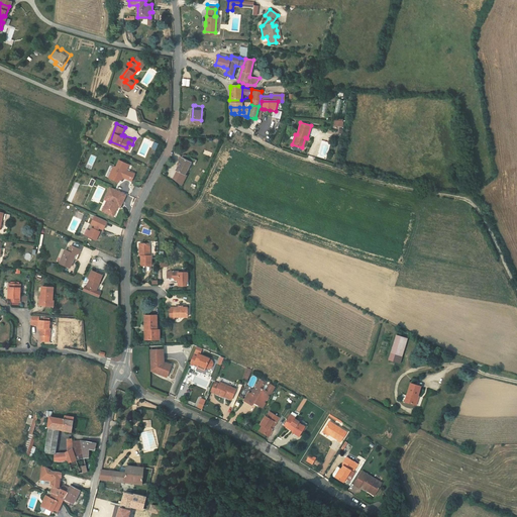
[(183,153),(178,165),(186,170),(192,158),(194,159),(196,154),(185,149),(182,150),(183,153)]
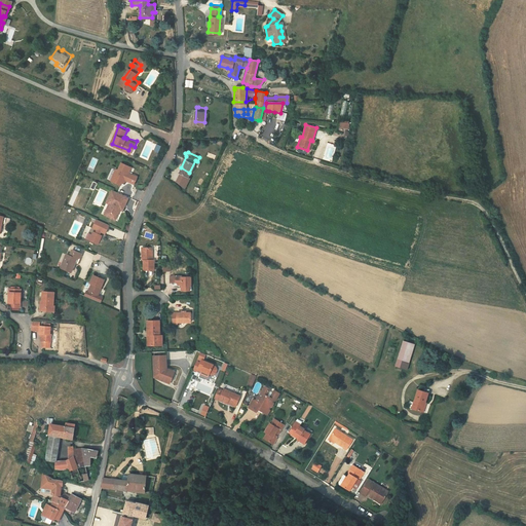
[(114,172),(115,175),(117,176),(115,179),(122,182),(123,179),(124,177),(126,178),(135,182),(139,174),(129,170),(133,164),(122,159),(119,166),(117,165),(114,172)]
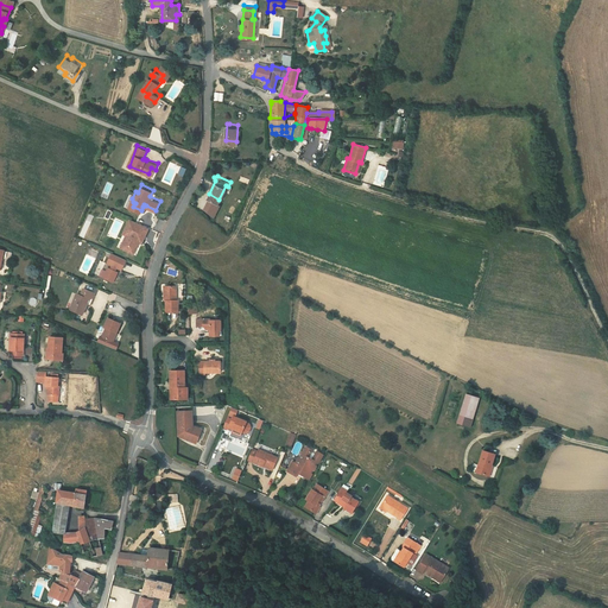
[(139,238),(143,239),(150,225),(131,216),(125,230),(130,233),(124,246),(134,251),(139,241),(138,240),(139,238)]
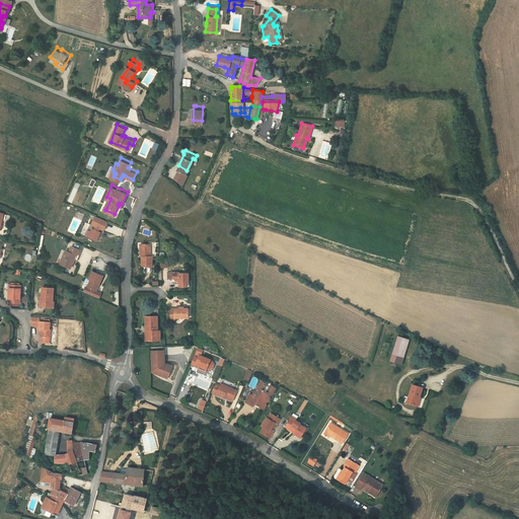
[(104,227),(108,219),(95,213),(91,221),(95,223),(94,226),(92,225),(88,234),(97,237),(100,229),(98,228),(100,225),(104,227)]
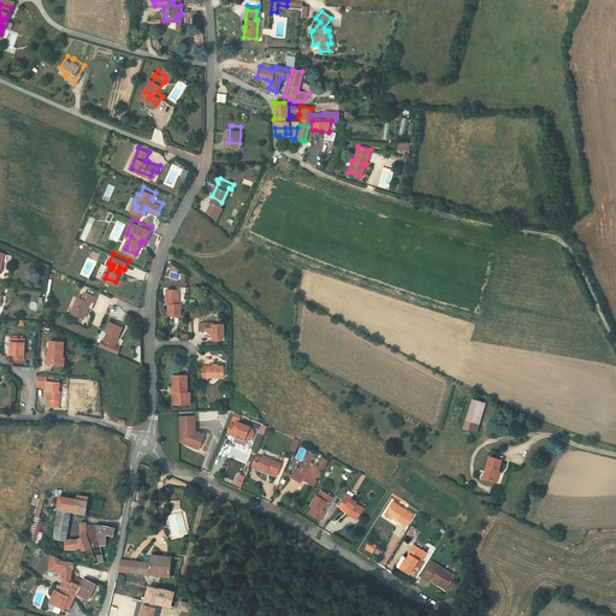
[(84,313),(87,306),(89,297),(93,298),(95,291),(84,288),(82,295),(77,292),(71,309),(84,313)]
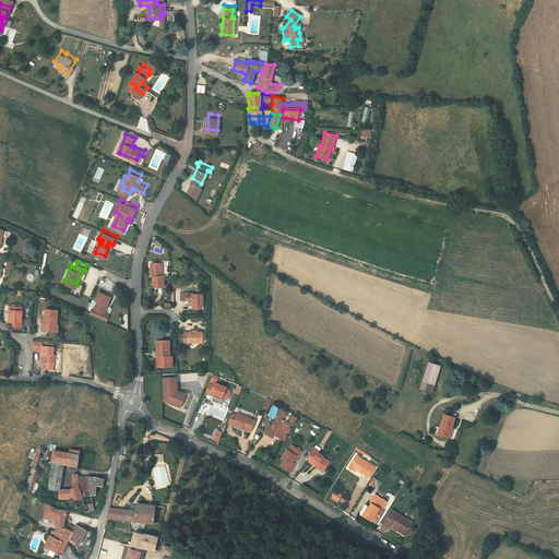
[(161,261),(153,261),(153,266),(150,266),(150,273),(153,273),(153,275),(152,275),(152,284),(163,284),(163,274),(159,275),(159,272),(161,272),(161,261)]
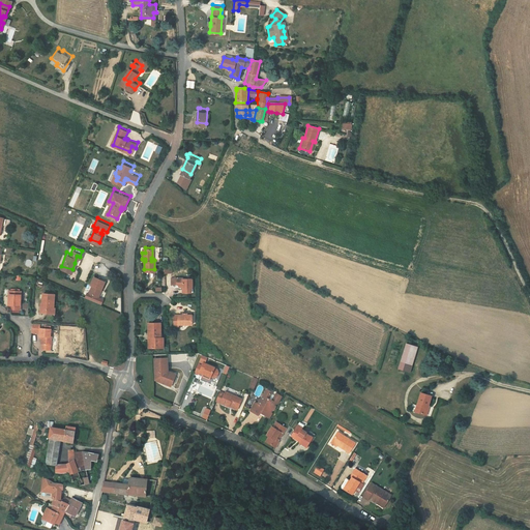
[(175,271),(173,273),(173,277),(175,280),(180,280),(180,286),(188,286),(188,283),(190,283),(189,273),(180,273),(180,271),(175,271)]
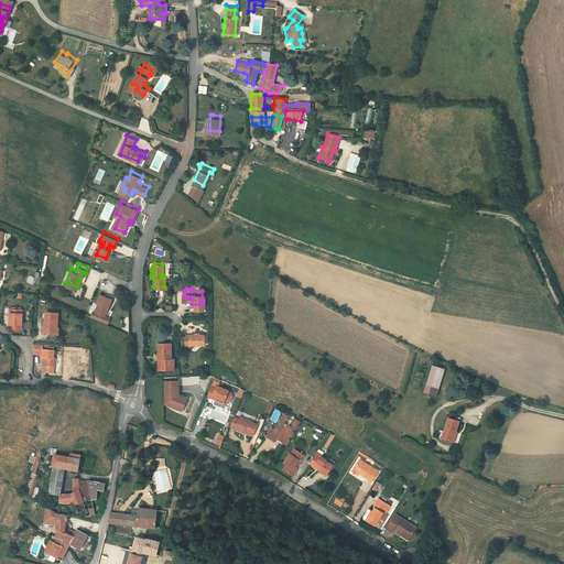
[(112,299),(100,294),(97,303),(98,304),(95,312),(106,316),(112,299)]
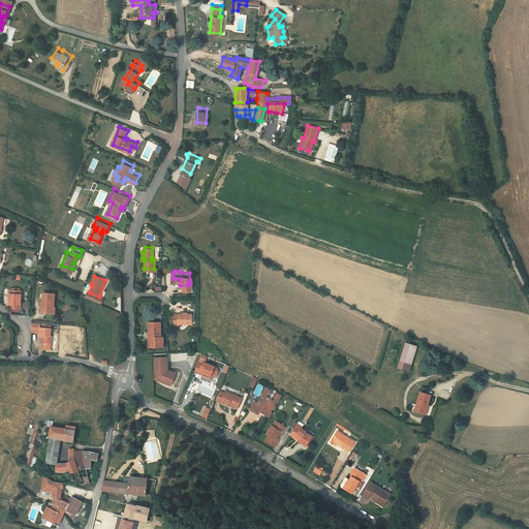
[(22,287),(9,286),(9,300),(10,300),(11,305),(22,305),(22,287)]
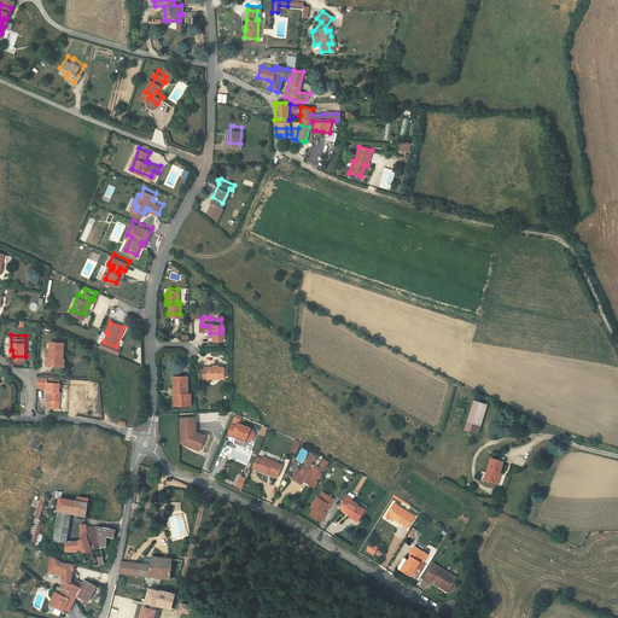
[(66,338),(53,338),(53,349),(51,350),(50,360),(57,361),(64,361),(64,355),(65,355),(66,338)]
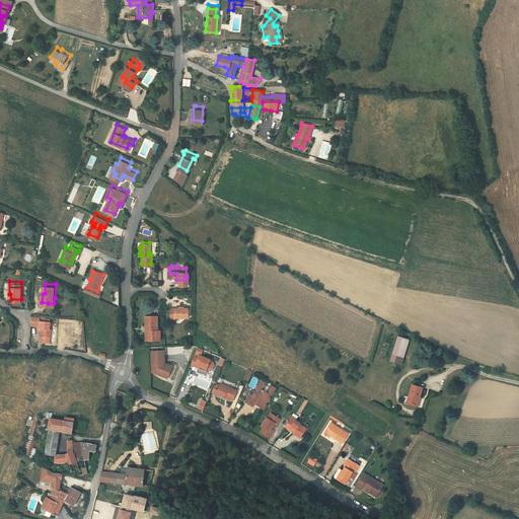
[(86,287),(84,292),(99,298),(101,292),(97,291),(87,287),(86,287)]
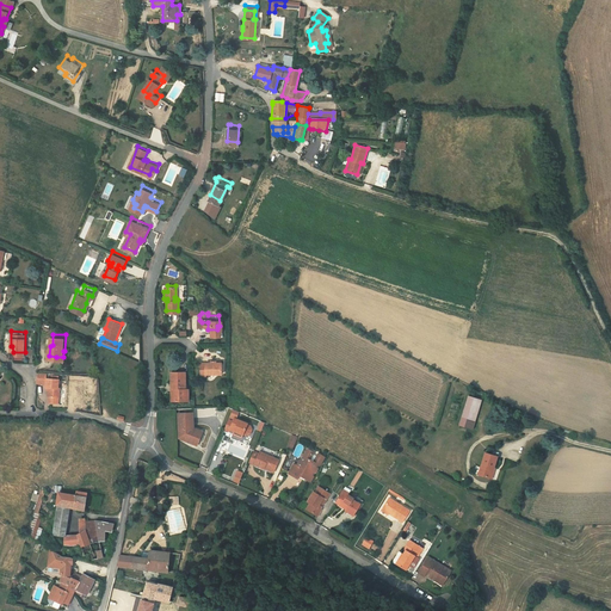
[(208,352),(208,355),(197,355),(198,364),(202,364),(202,366),(220,366),(218,355),(214,355),(214,352),(208,352)]
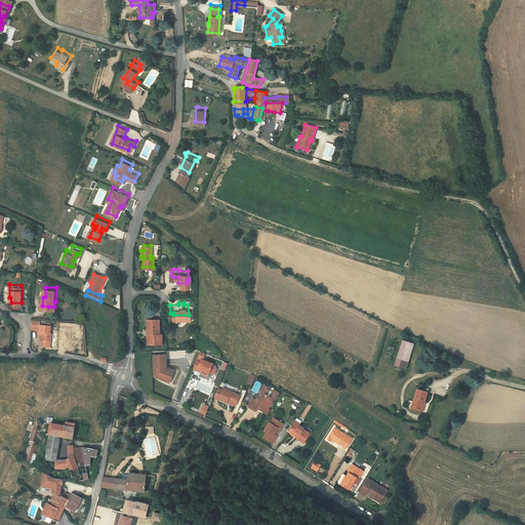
[(148,321),(148,326),(145,326),(146,337),(157,337),(156,327),(158,327),(158,312),(145,312),(145,321),(148,321)]
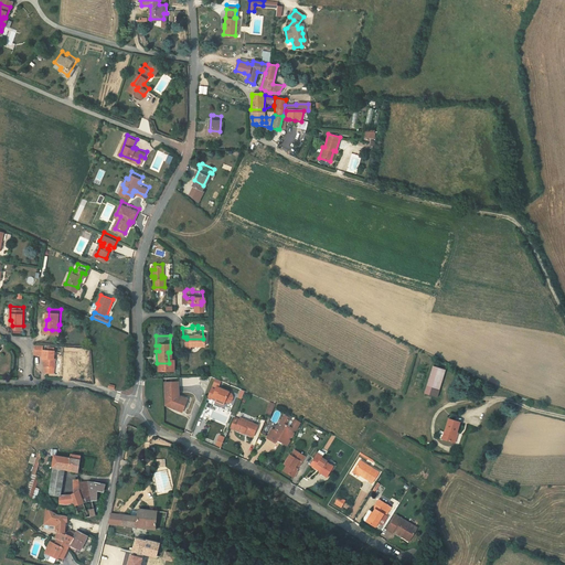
[(56,356),(56,348),(50,348),(44,348),(45,341),(36,341),(36,354),(44,355),(46,355),(46,358),(46,369),(57,370),(57,356),(56,356)]
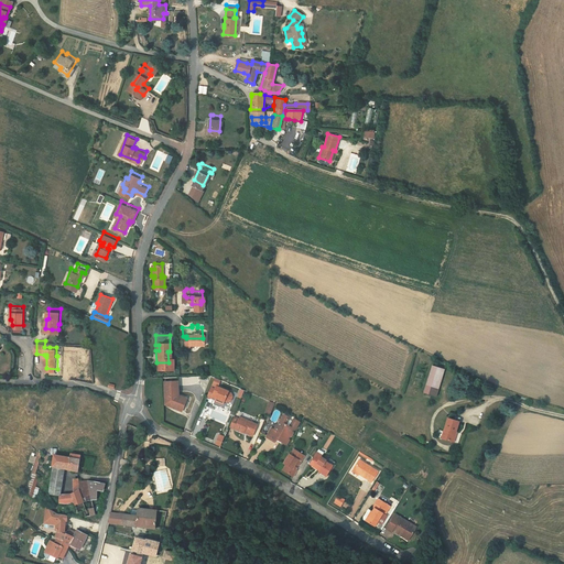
[(435,362),(429,381),(427,383),(436,387),(444,366),(435,362)]
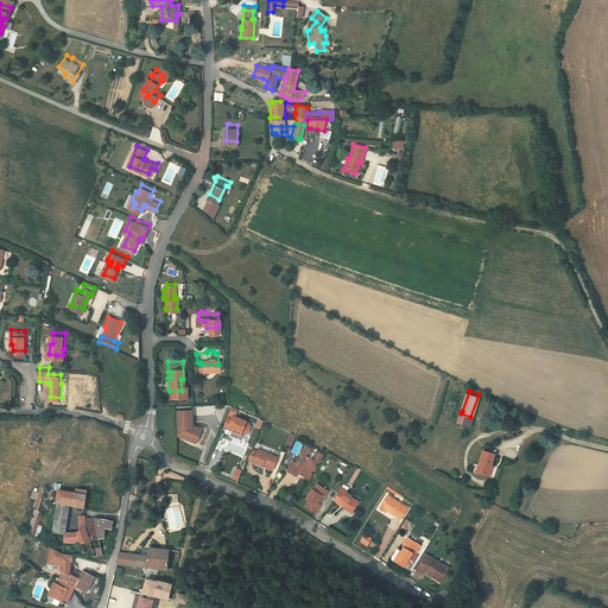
[(175,401),(176,428),(177,428),(181,428),(178,431),(184,434),(185,430),(191,432),(196,423),(189,419),(188,401),(175,401)]
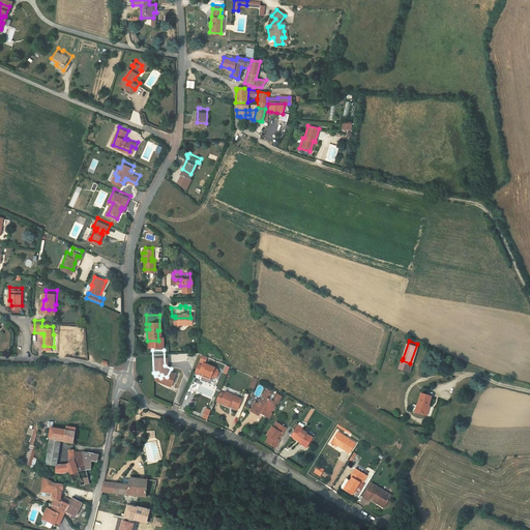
[(196,367),(199,370),(198,372),(206,375),(207,375),(210,376),(213,374),(216,369),(214,364),(211,363),(211,362),(201,357),(200,358),(196,356),(189,369),(195,371),(196,367)]
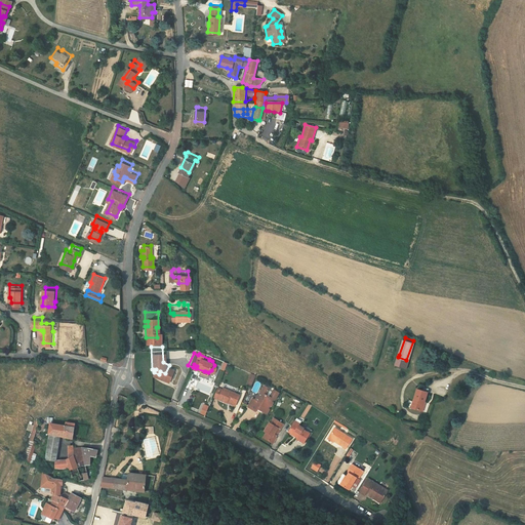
[(225,396),(226,392),(234,396),(238,387),(220,380),(219,382),(215,380),(211,390),(225,396)]
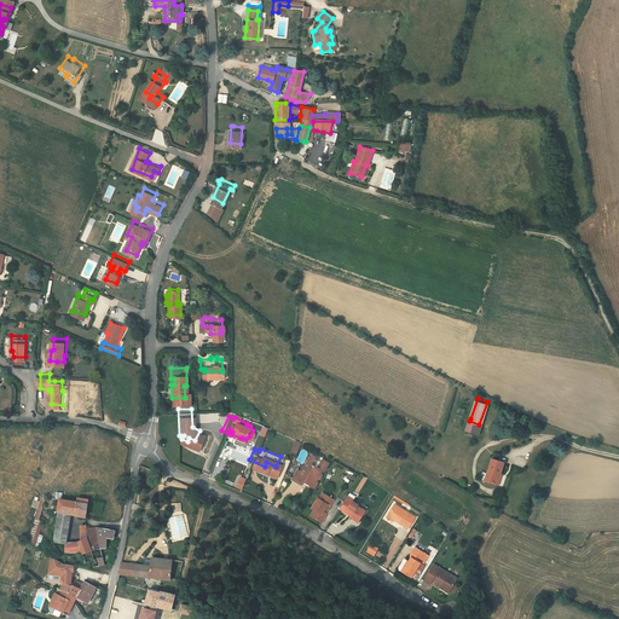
[(317,467),(319,463),(322,464),(325,460),(322,457),(317,457),(314,461),(311,458),(313,455),(312,451),(307,449),(299,464),(294,462),(288,473),(298,478),(300,475),(312,482),(314,476),(312,475),(314,470),(318,472),(319,469),(317,467)]
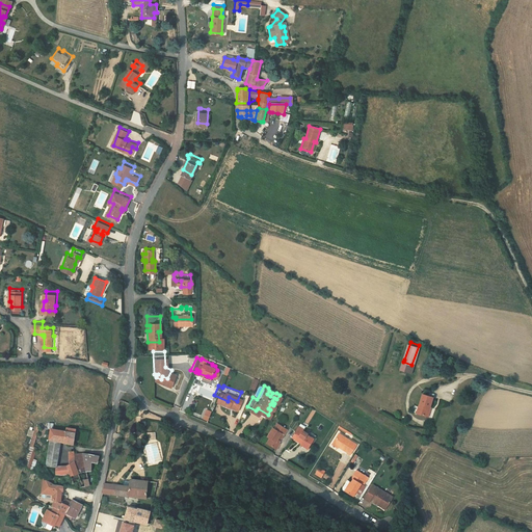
[(416,408),(424,411),(428,403),(429,404),(433,394),(423,390),(421,394),(416,408)]
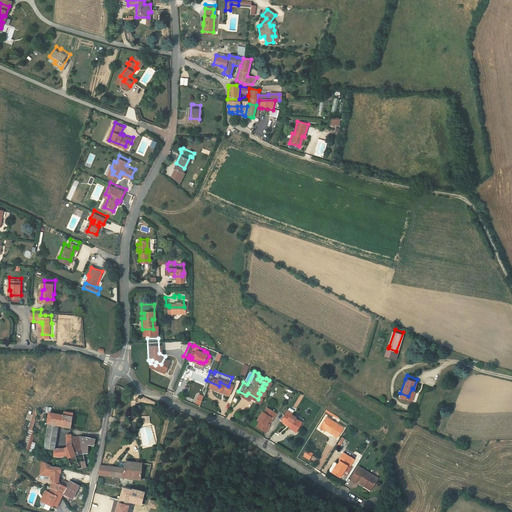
[(193,403),(199,405),(204,396),(198,393),(193,403)]
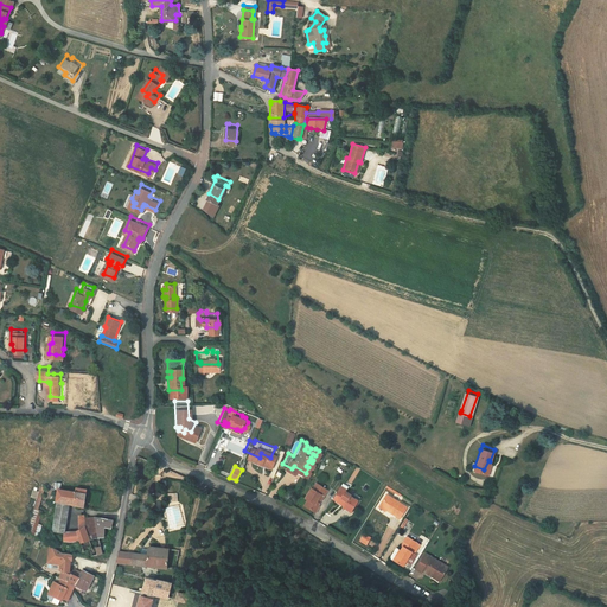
[(325,484),(314,478),(312,484),(308,483),(302,491),(306,493),(302,499),(314,506),(318,500),(313,498),(317,492),(320,494),(325,484)]
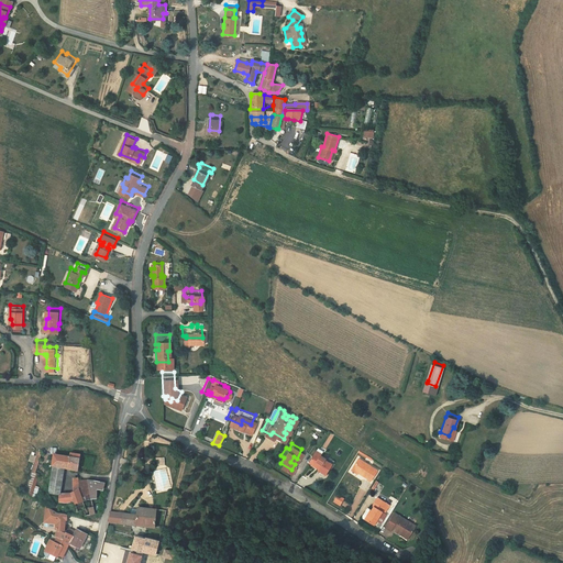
[(324,451),(320,449),(315,445),(306,459),(315,463),(315,462),(319,464),(318,466),(323,470),(331,457),(323,453),(324,451)]
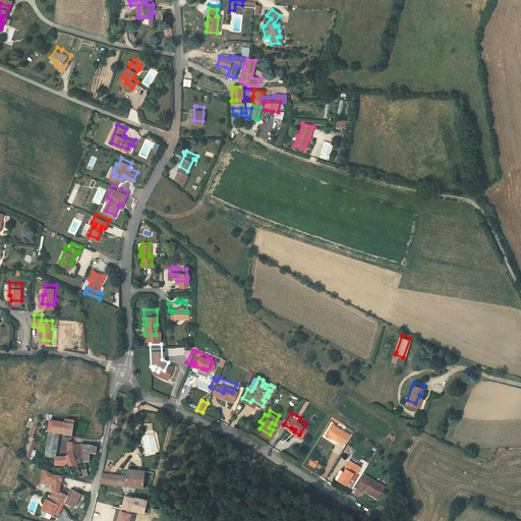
[(45,426),(56,429),(69,432),(72,418),(63,416),(62,419),(47,417),(45,426)]
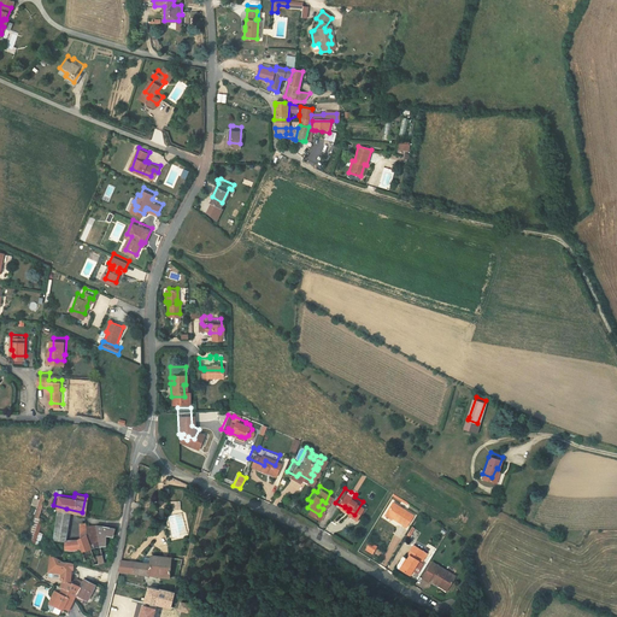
[(404,524),(411,512),(392,499),(385,511),(404,524)]
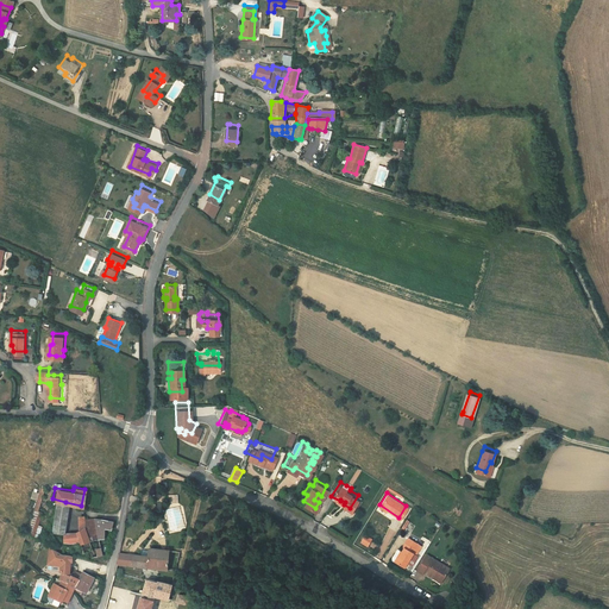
[(62,531),(66,502),(52,498),(52,501),(51,515),(50,529),(62,532),(62,531)]
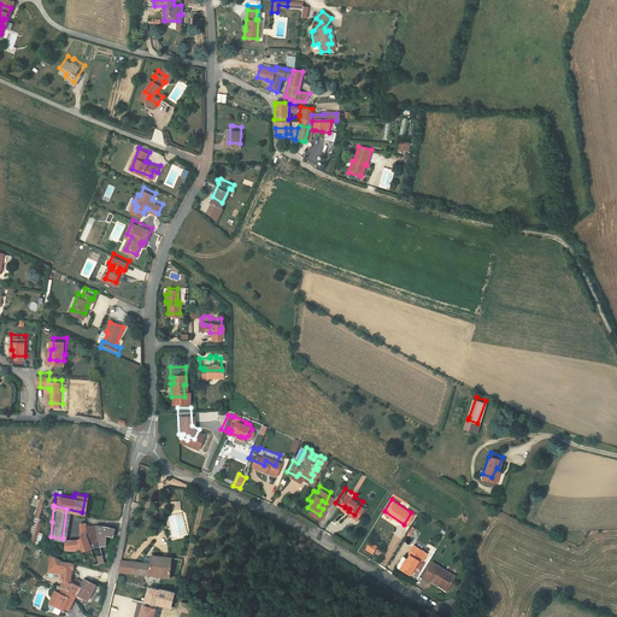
[(94,528),(95,532),(105,533),(110,534),(111,526),(93,523),(94,528)]
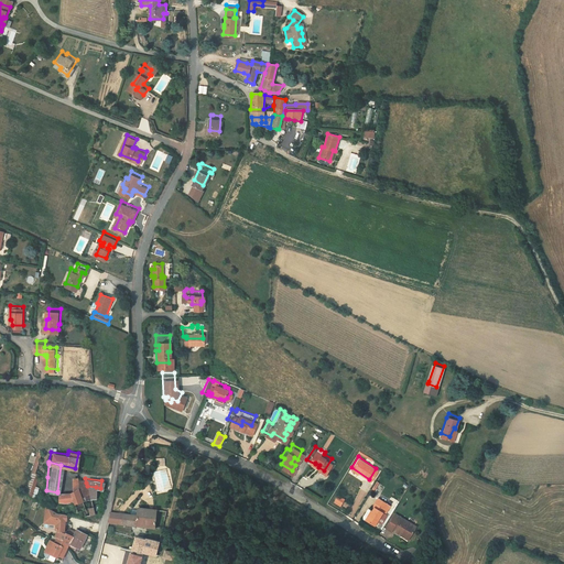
[(89,497),(87,486),(86,483),(76,487),(80,498),(89,497)]
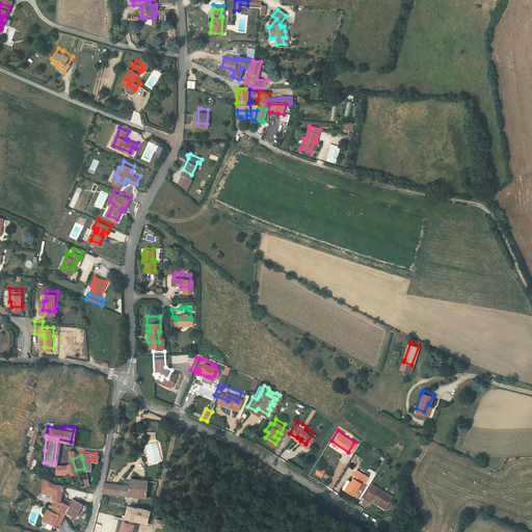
[(84,469),(89,469),(90,459),(82,458),(84,469)]
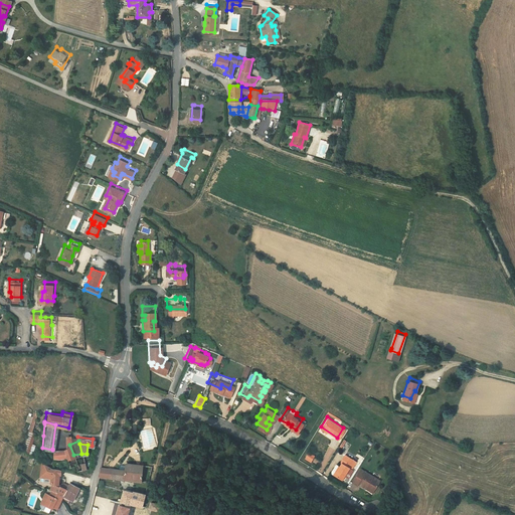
[(78,469),(84,468),(81,454),(73,455),(69,445),(64,449),(61,451),(52,449),(52,450),(49,465),(50,465),(59,468),(62,469),(62,467),(62,464),(62,462),(66,459),(69,466),(72,465),(72,468),(76,468),(78,469)]
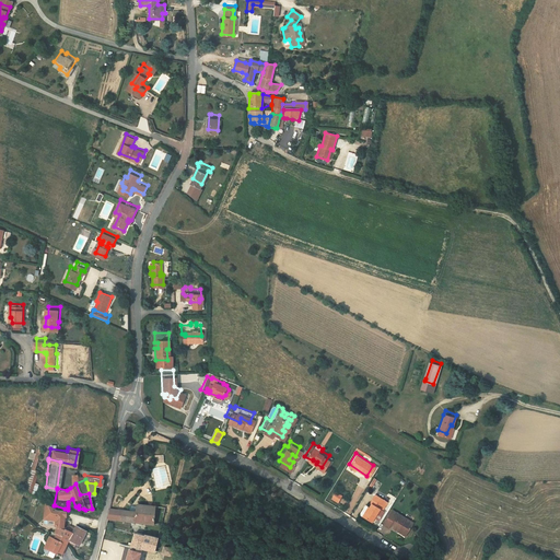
[(338,492),(331,488),(328,494),(334,498),(338,492)]
